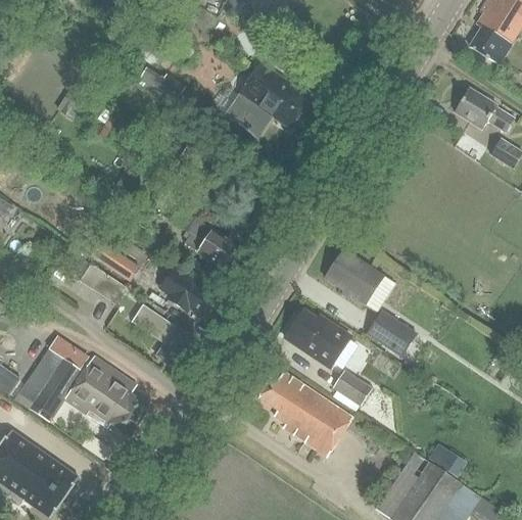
[(486,0),(480,11),(484,13),(476,26),(480,29),(469,46),(499,65),(521,28),(521,0),(486,0)]
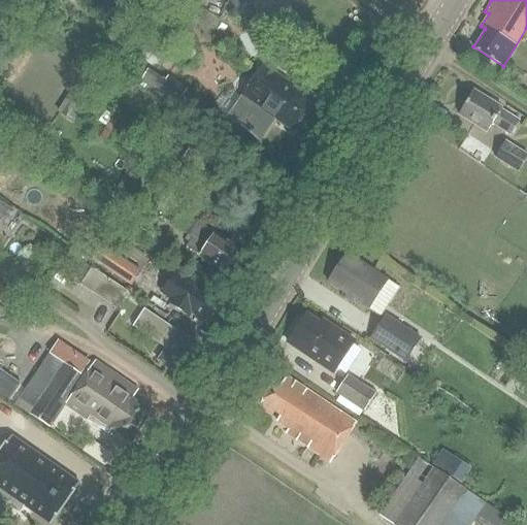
[(93,77),(103,63),(93,56),(83,69),(93,77)]
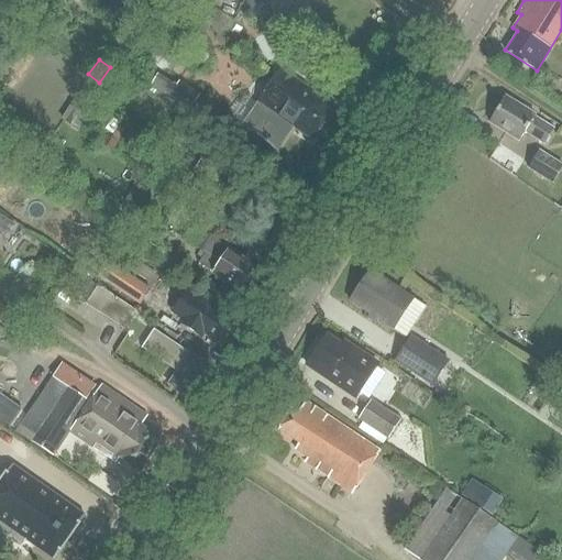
[(266,141),(277,153),(279,152),(276,150),(294,124),(312,138),(333,106),(283,70),(242,125),(239,124),(238,125),(253,132),(266,141)]
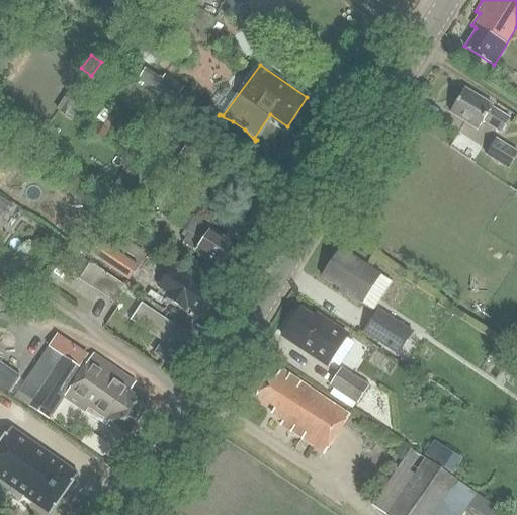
[(144,66),(138,76),(173,99),(183,84),(164,72),(161,76),(144,66)]
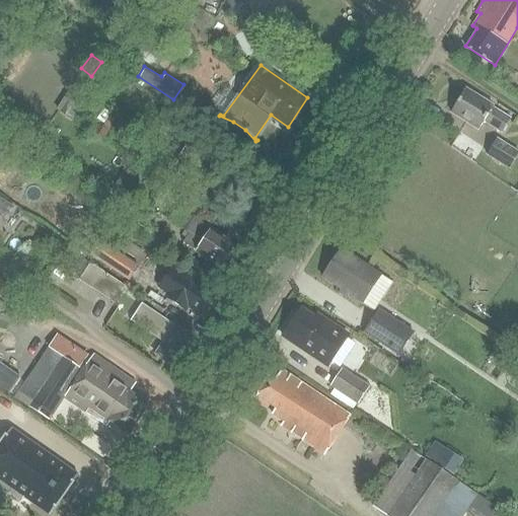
[(487,119),(504,130),(511,118),(495,107),(496,105),(467,86),(451,112),(479,130),(487,119)]
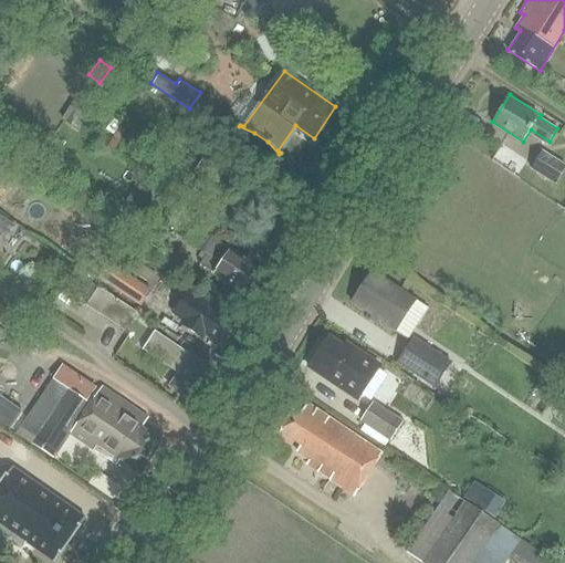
[(91,113),(73,102),(63,120),(80,131),(91,113)]
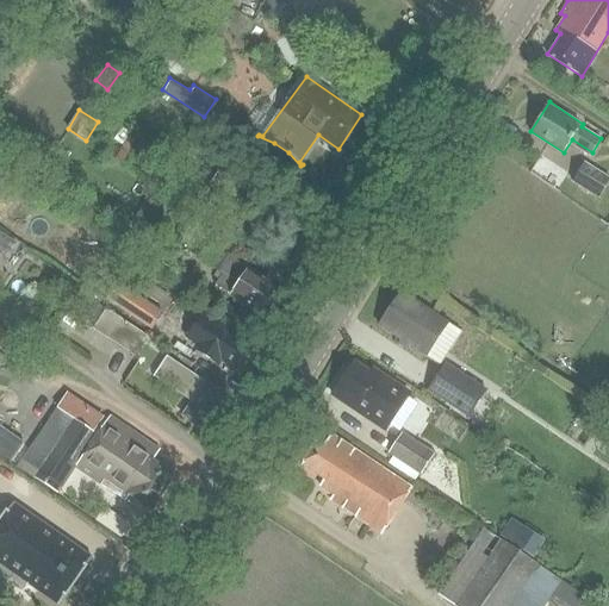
[(117,157),(123,162),(130,152),(123,148),(117,157)]
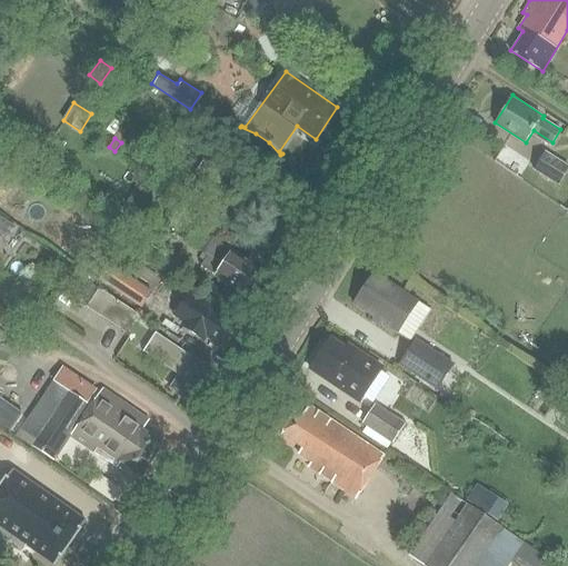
[(216,150),(202,171),(223,185),(238,164),(216,150)]
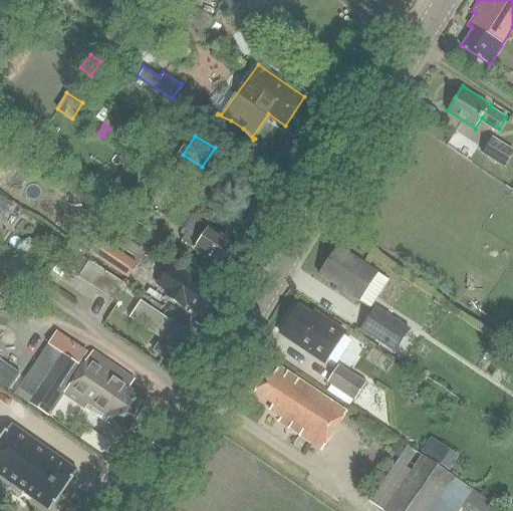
[(491,136),(480,153),(503,166),(512,151),(512,148),(491,136)]
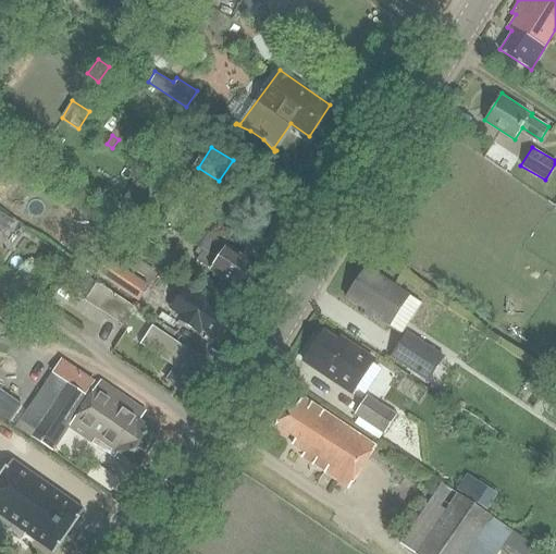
[(128,220),(151,184),(135,174),(122,194),(130,199),(120,214),(128,220)]
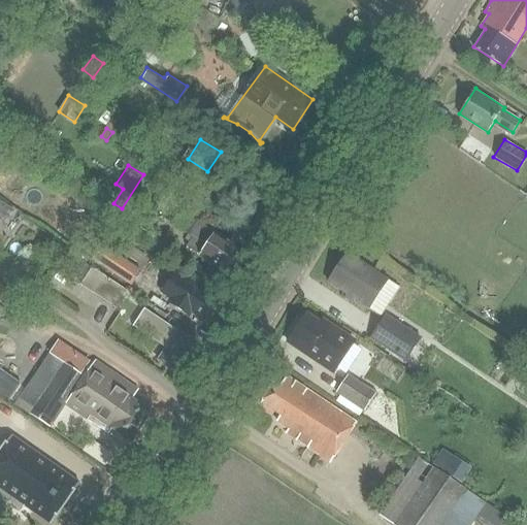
[(186,247),(229,275),(244,253),(217,234),(217,235),(196,221),(186,236),(191,239),(186,247)]
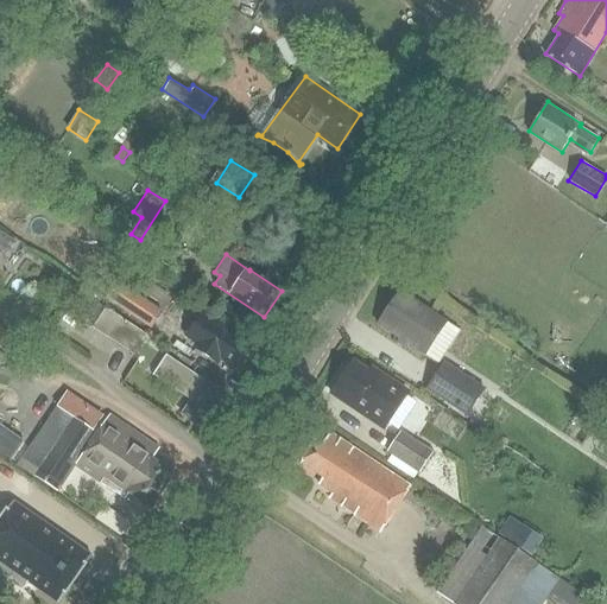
[(160,310),(121,284),(111,299),(150,326),(160,310)]
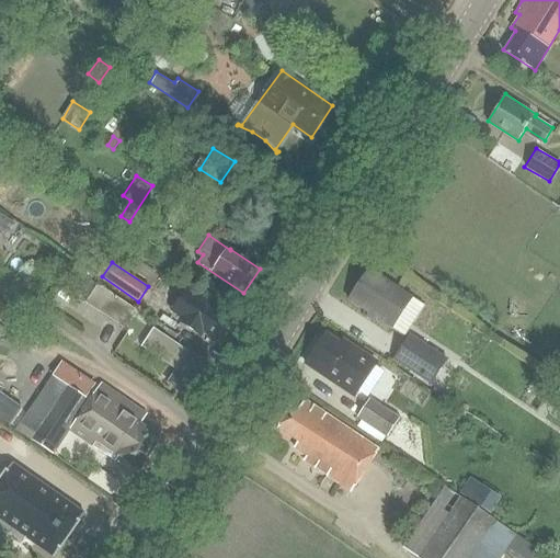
[(425,305),(368,268),(349,297),(404,336),(425,305)]
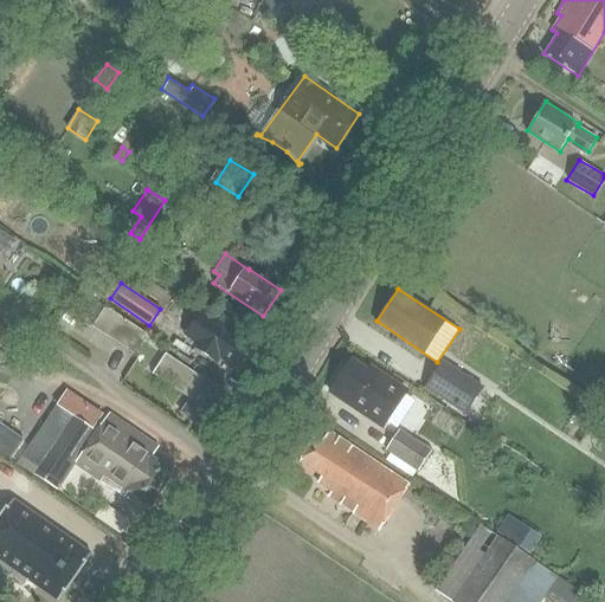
[(103,304),(90,324),(132,350),(145,331),(103,304)]
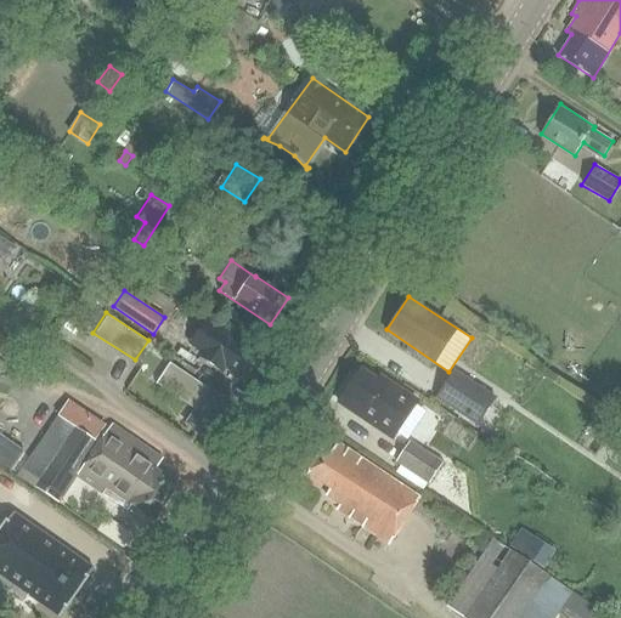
[(212,323),(195,347),(207,356),(204,359),(221,372),(224,368),(240,378),(255,353),(212,323)]
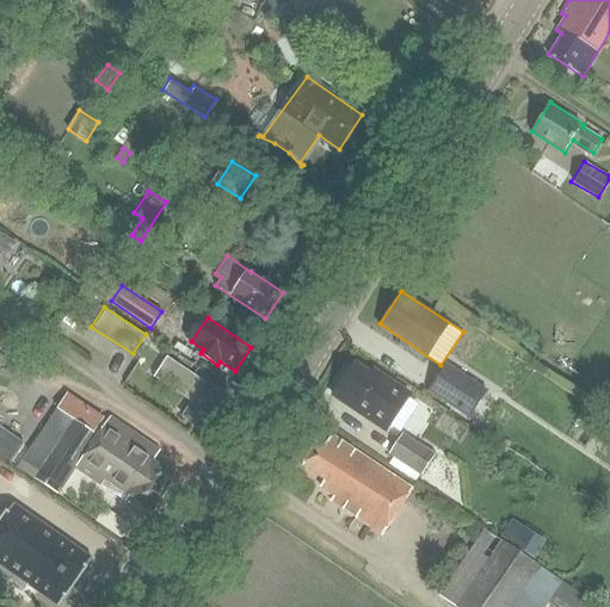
[(182,416),(204,432),(228,398),(207,384),(205,385),(165,357),(152,376),(191,403),(182,416)]
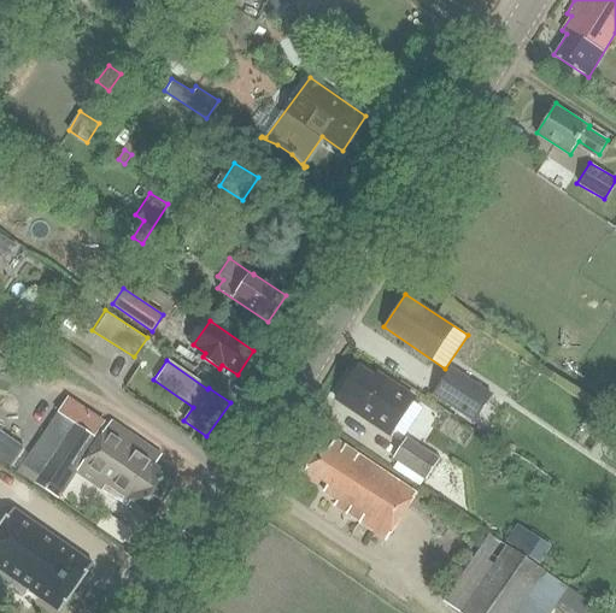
[(449,364),(429,394),(473,423),(492,393),(449,364)]
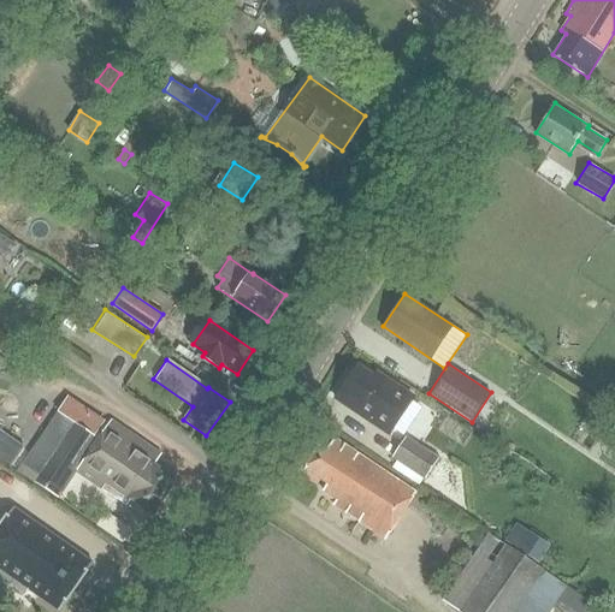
[(336,397),(389,432),(412,399),(373,374),(370,380),(354,369),(336,397)]
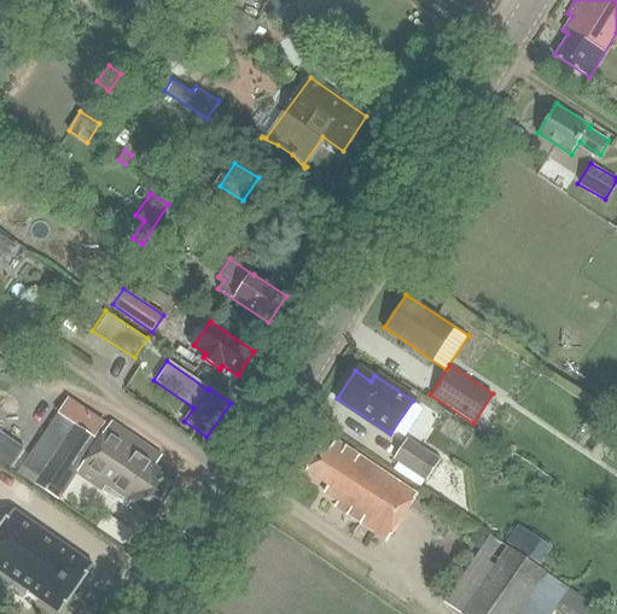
[(163,455),(110,417),(97,438),(60,413),(24,466),(63,492),(76,472),(127,507),(122,513),(137,521),(144,510),(153,516),(178,480),(156,466),(163,455)]
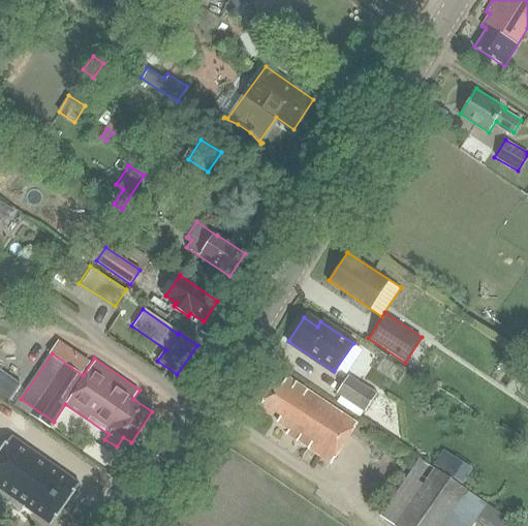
[(527,364),(524,362),(516,373),(527,381),(527,364)]
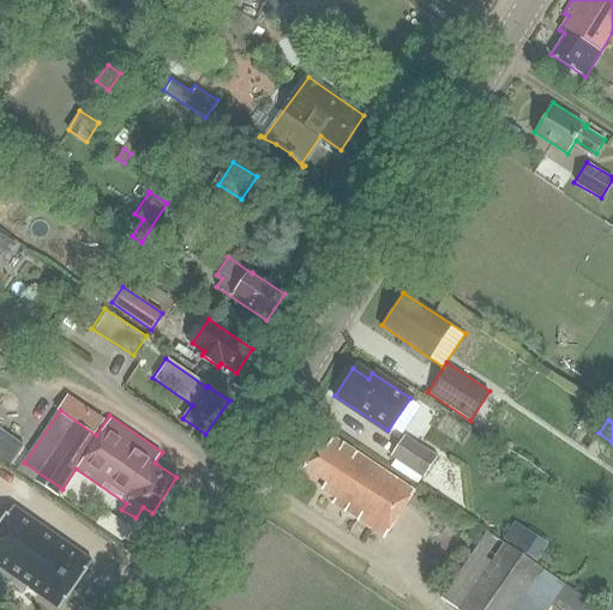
[(0,458),(10,465),(24,444),(0,427),(0,458)]
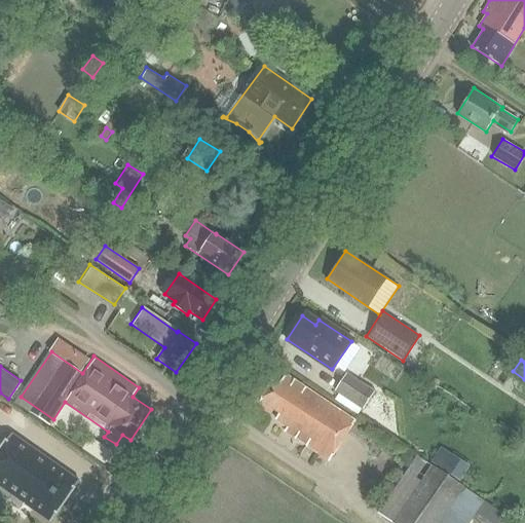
[(346,372),(334,389),(362,409),(374,390),(346,372)]
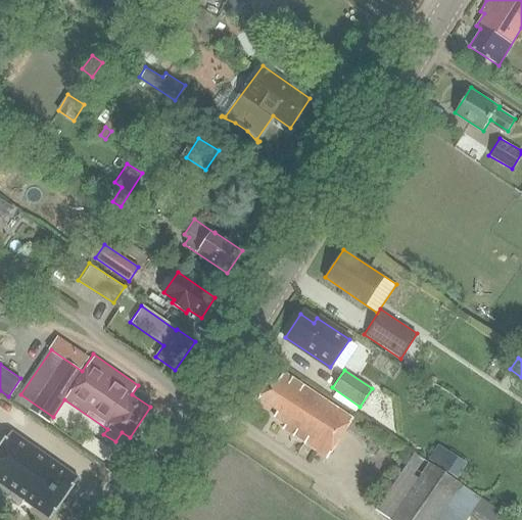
[(351,419),(282,373),(276,383),(270,379),(256,398),(277,413),(274,418),(285,425),(282,429),(326,458),(351,419)]
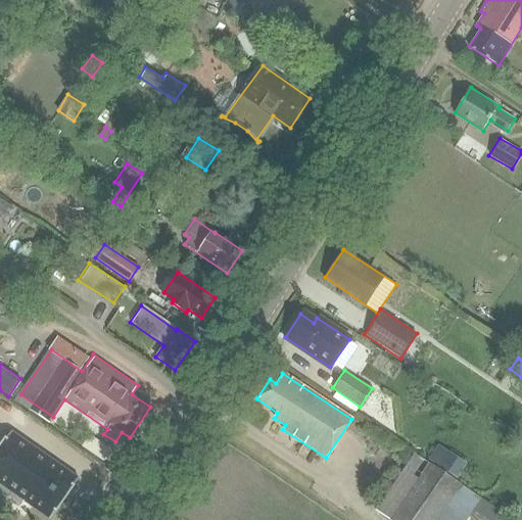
[(12,430),(0,445),(0,482),(51,518),(80,477),(59,464),(30,442),(12,430)]
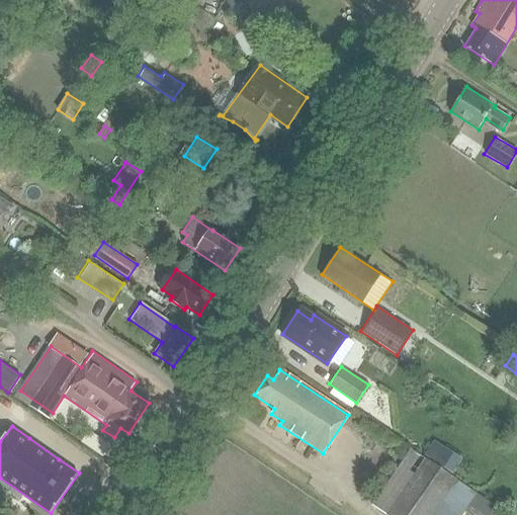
[(89,429),(81,441),(103,456),(111,444),(89,429)]
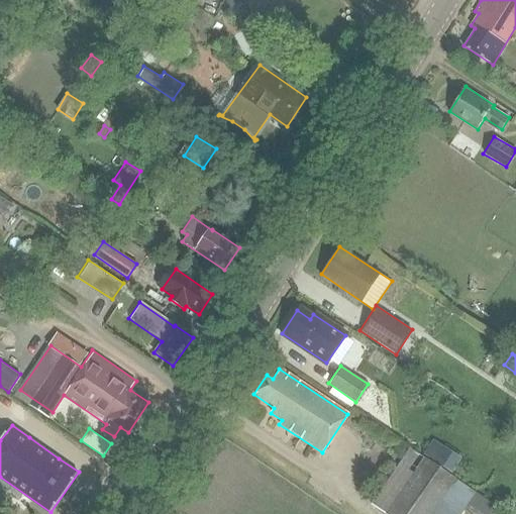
[(404,513),(438,465),(409,444),(371,501),(390,513),(404,513)]
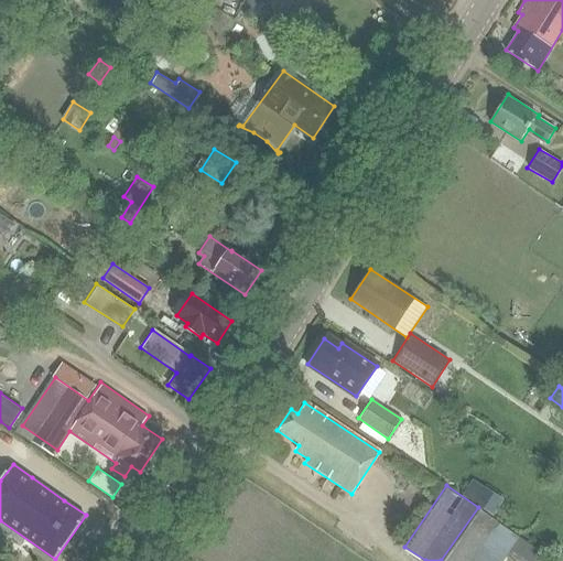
[(494,514),(504,499),(485,486),(475,502),(494,514)]
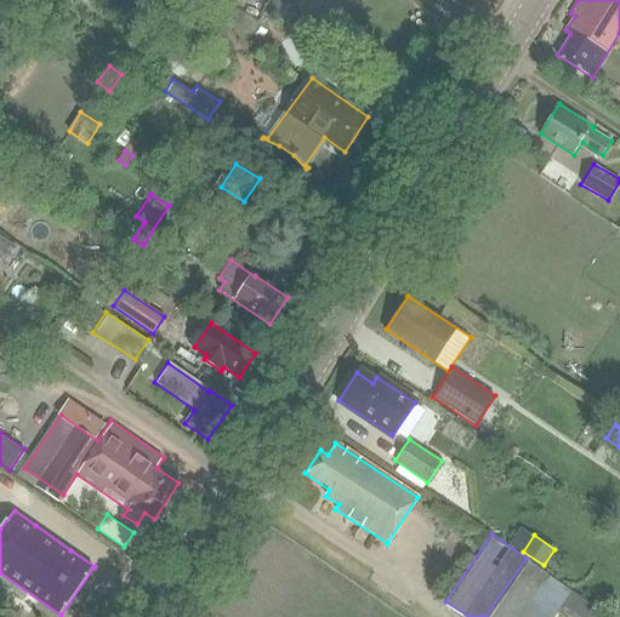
[(597,616),(602,611),(528,560),(487,616),(551,616),(562,603),(584,616),(597,616)]
